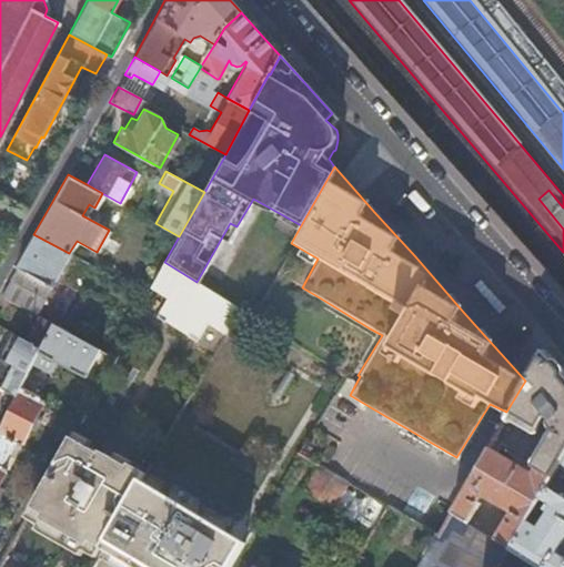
[(0,220),(9,225),(17,210),(0,201),(0,220)]
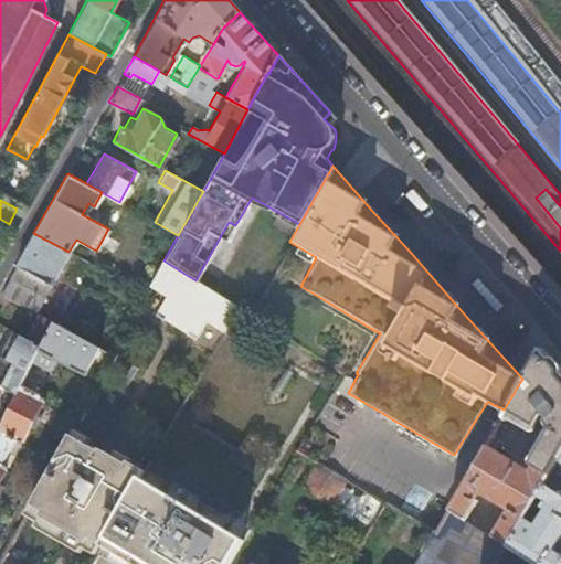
[(226,242),(235,225),(229,222),(220,237),(226,242)]
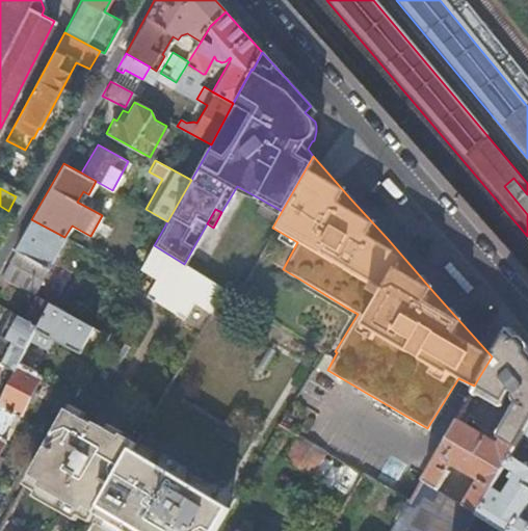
[(30,294),(64,237),(31,219),(0,275),(0,279),(30,294)]
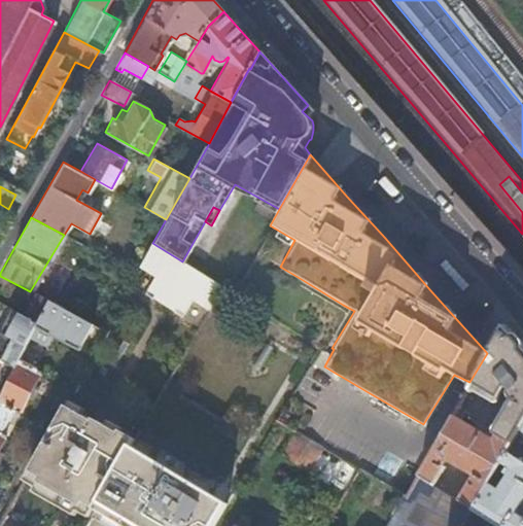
[(206,310),(219,286),(182,261),(152,243),(140,267),(206,310)]
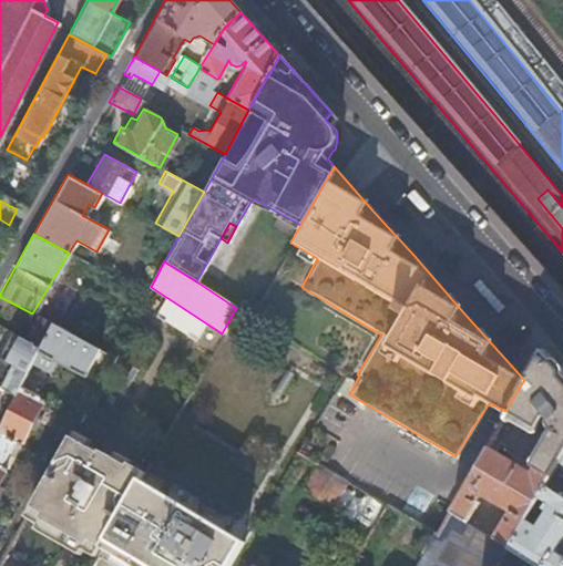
[(38,348),(51,323),(38,317),(26,341),(38,348)]
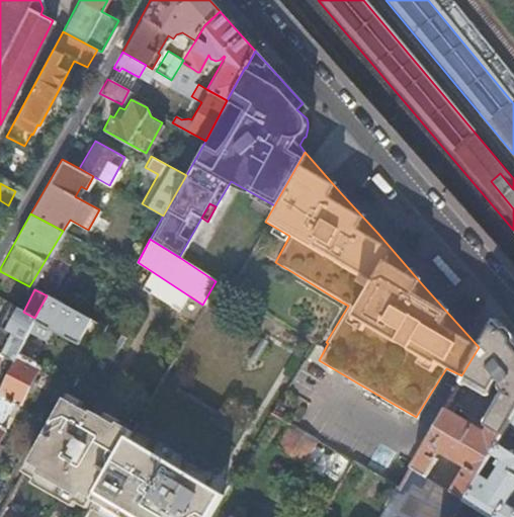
[(0,355),(12,362),(15,356),(34,318),(23,312),(10,305),(0,322),(0,355)]
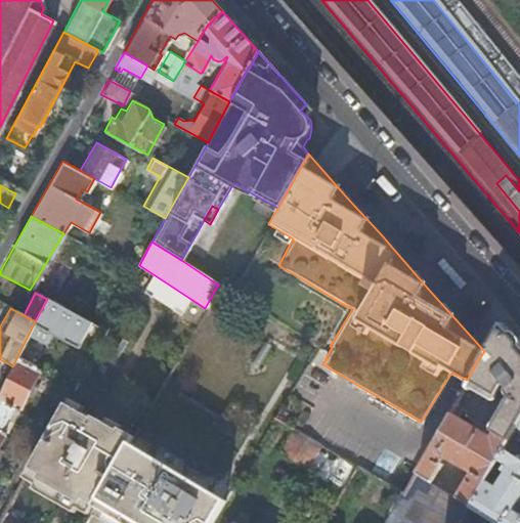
[(77,341),(91,349),(102,329),(88,321),(77,341)]
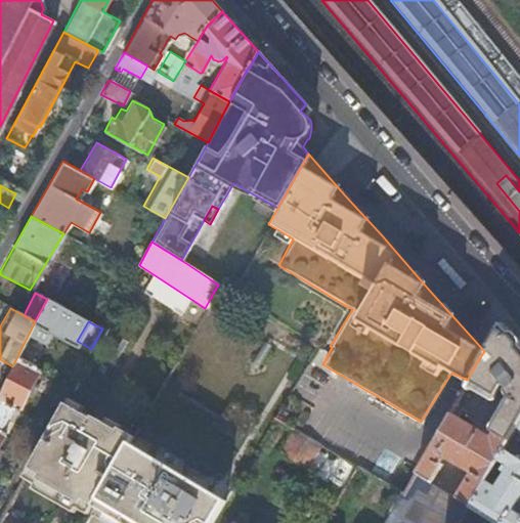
[(483,482),(495,463),(502,450),(513,432),(519,420),(519,345),(500,323),(484,351),(467,380),(463,388),(467,390),(469,388),(490,399),(493,398),(501,386),(505,387),(503,391),(506,396),(487,427),(488,434),(486,438),(474,432),(472,426),(449,412),(414,473),(430,483),(440,466),(439,465),(442,459),(449,455),(451,456),(450,460),(451,463),(461,469),(464,468),(466,465),(468,466),(469,474),(465,480),(464,479),(453,496),(469,506),(470,506),(483,482)]
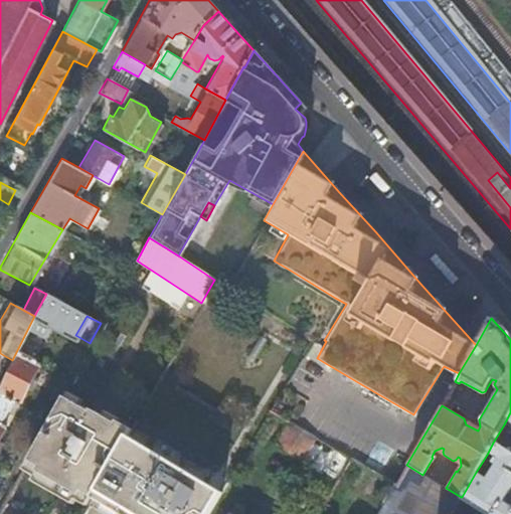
[(0,432),(3,425),(0,423),(0,420),(4,411),(10,401),(15,404),(36,364),(15,354),(12,360),(1,379),(0,381),(0,432)]
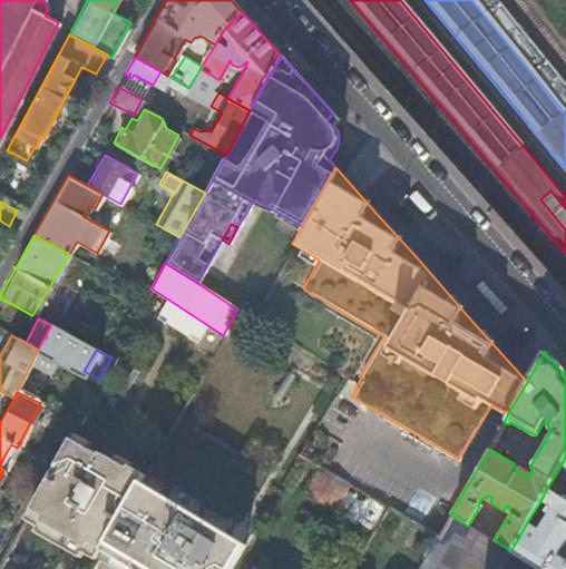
[(311,451),(301,445),(296,454),(306,461),(311,451)]
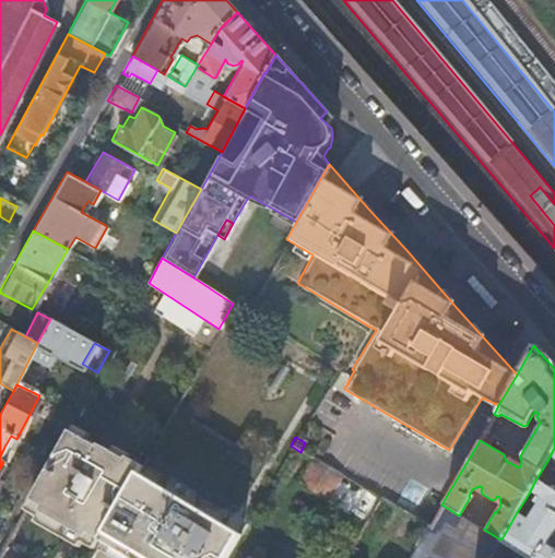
[(554,484),(547,479),(544,486),(554,493),(554,448),(547,461),(554,467),(554,484)]
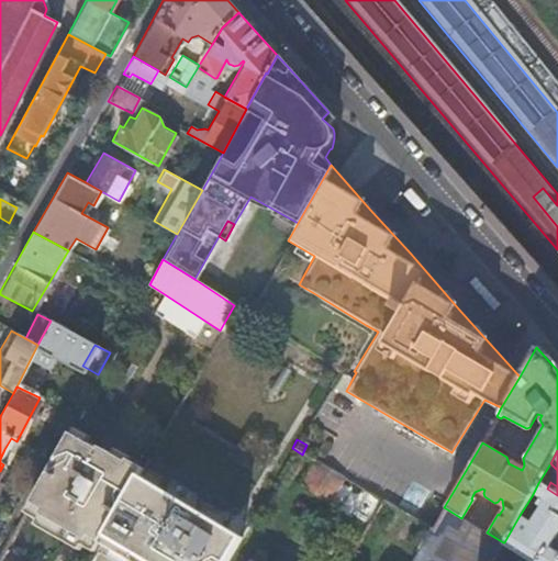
[(103,534),(127,491),(103,478),(103,477),(67,456),(44,497),(59,507),(59,508),(79,520),(79,519),(103,534)]
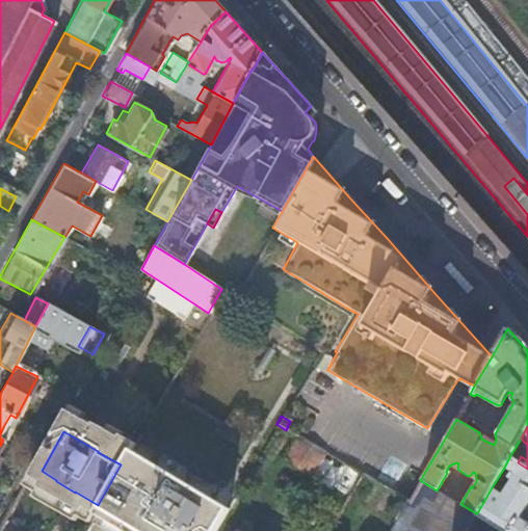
[(309,475),(322,451),(296,436),(283,459),(309,475)]
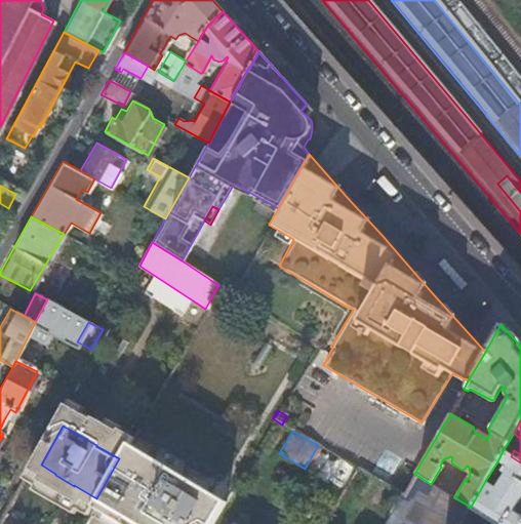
[(125,523),(208,523),(224,498),(128,443),(119,458),(96,498),(92,506),(125,523)]
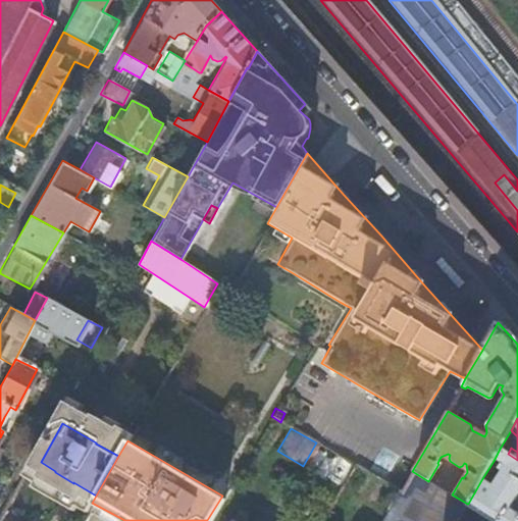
[(500,449),(494,461),(499,464),(497,469),(500,472),(491,486),(481,480),(468,504),(494,520),(517,520),(517,513),(508,508),(517,489),(517,460),(508,454),(500,449)]
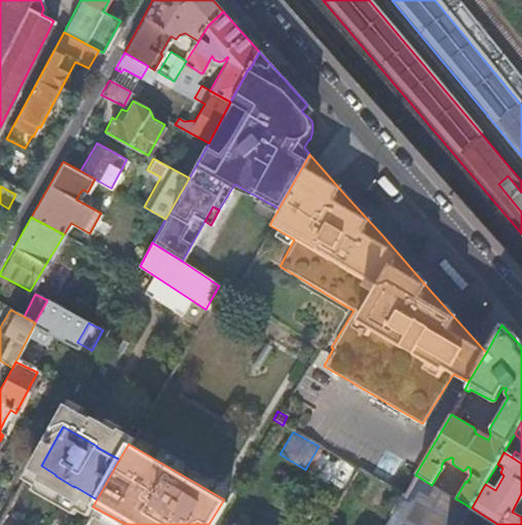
[(459,524),(471,508),(455,498),(432,485),(415,475),(404,496),(402,495),(383,524),(459,524)]
